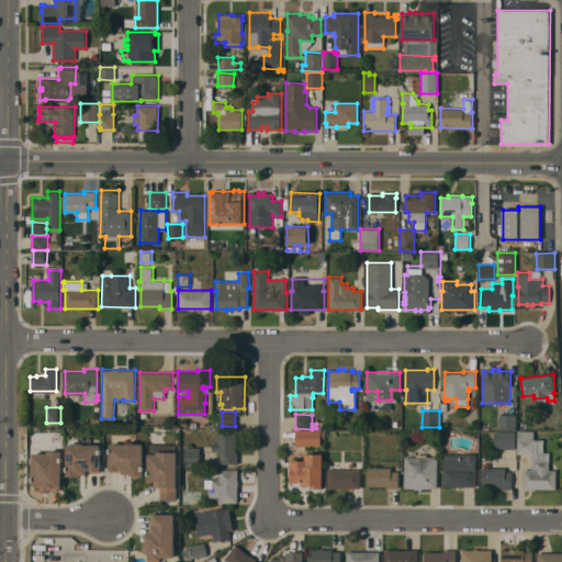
[(516,414),(516,429),(499,429),(499,414),(516,414)]
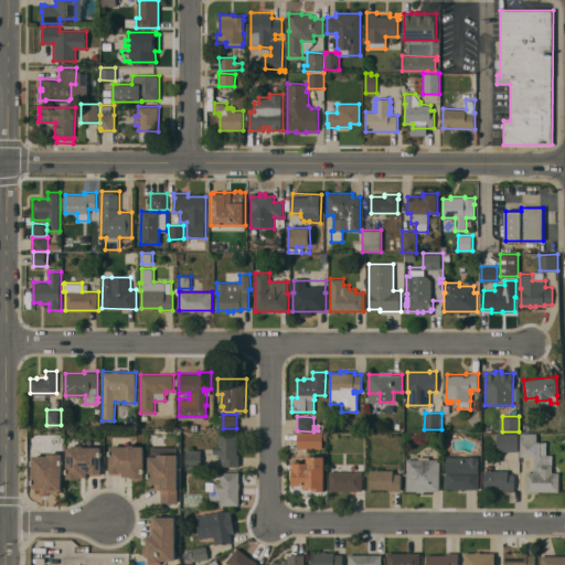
[(322,432),(322,448),(297,448),(297,432),(322,432)]
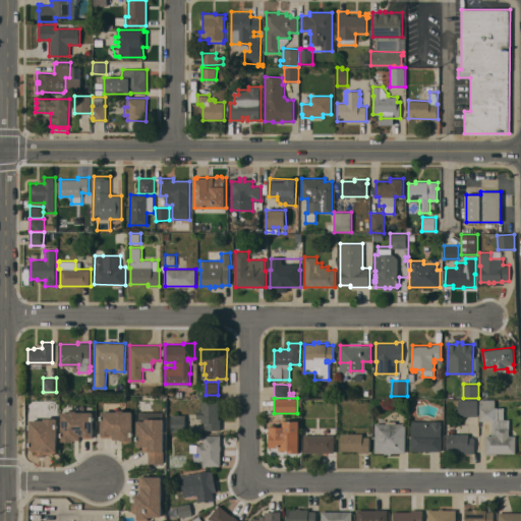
[(477,399),(477,415),(458,415),(459,399),(477,399)]
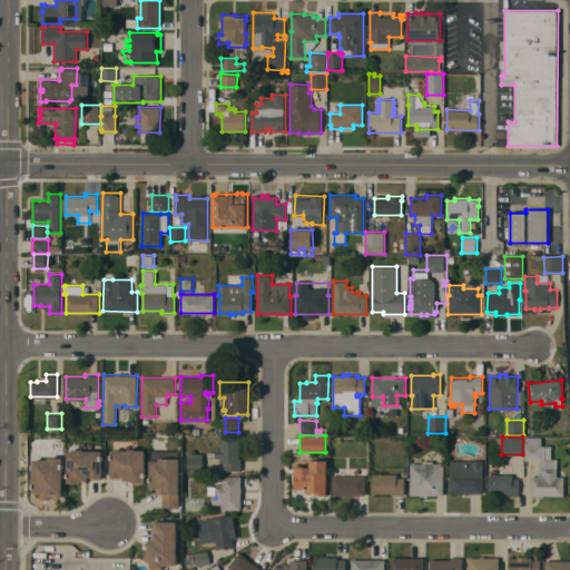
[(543,495),(543,498),(531,497),(531,495),(530,495),(531,477),(539,477),(539,460),(524,460),(526,436),(541,436),(541,445),(551,445),(551,459),(557,459),(557,477),(564,477),(563,495),(543,495)]
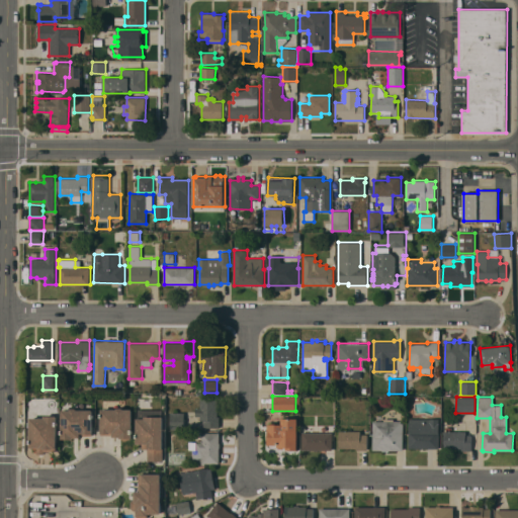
[(203,427),(203,420),(200,420),(200,416),(195,416),(196,408),(200,408),(200,398),(218,399),(218,416),(220,416),(220,427),(203,427)]
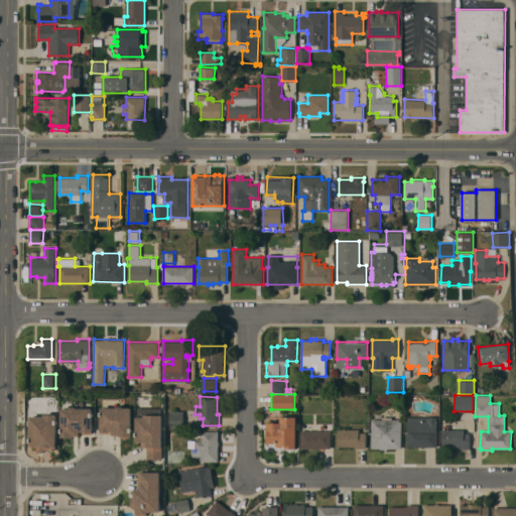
[(92,408),(92,433),(81,433),(80,435),(73,435),(73,436),(61,436),(61,408),(70,408),(72,406),(76,406),(78,407),(92,408)]
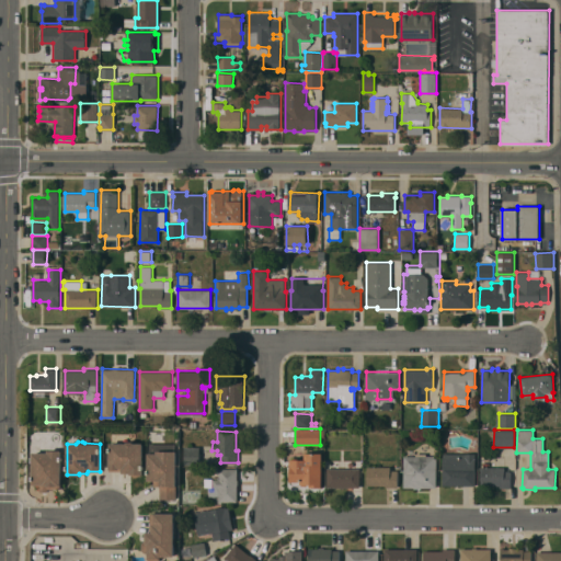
[(142,443),(142,473),(140,473),(139,476),(135,476),(132,473),(123,472),(123,471),(110,471),(110,443),(126,443),(128,442),(133,442),(134,443),(142,443)]
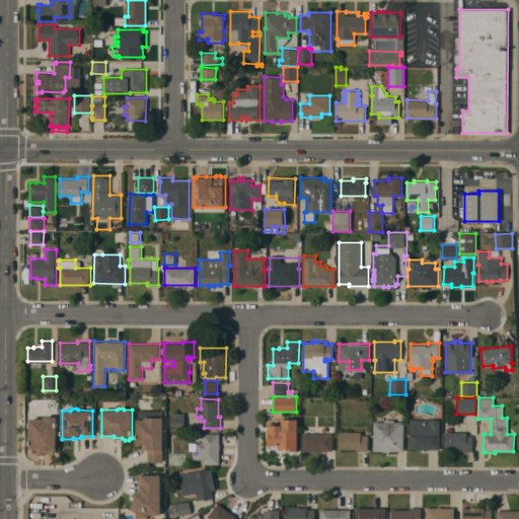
[(162,411),(162,417),(164,417),(163,461),(148,461),(148,449),(143,449),(143,444),(137,444),(137,419),(138,419),(139,410),(162,411)]
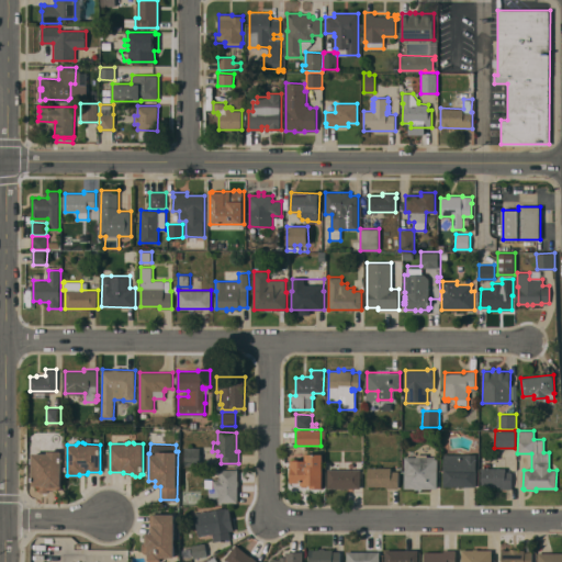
[(200,465),(184,465),(184,447),(200,447),(200,465)]
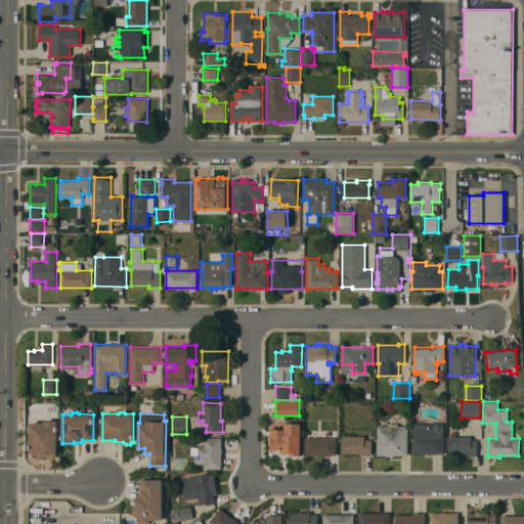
[(57,452),(56,452),(56,456),(45,456),(45,459),(38,459),(38,452),(31,452),(31,422),(45,422),(45,421),(57,421),(57,452)]
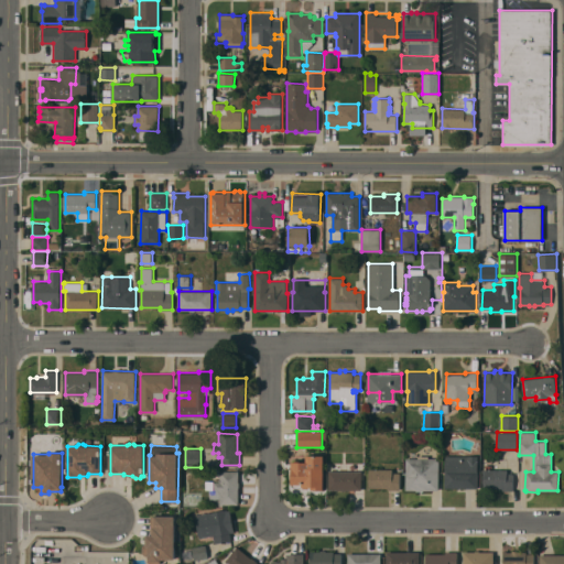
[(324,489),(323,489),(323,490),(313,490),(313,488),(303,488),(303,487),(292,487),(292,462),(306,462),(306,455),(324,455),(324,489)]
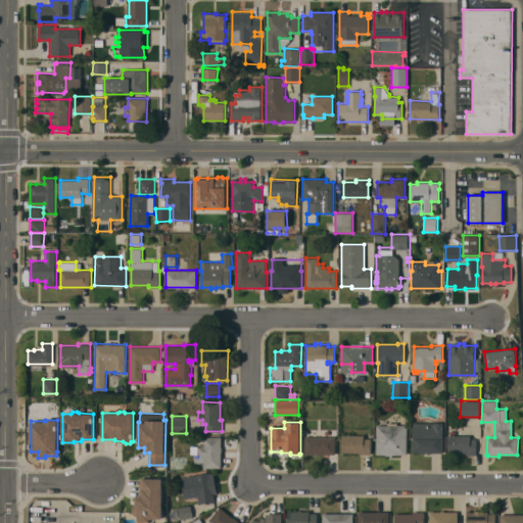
[(443,453),(413,452),(413,422),(443,422),(443,453)]
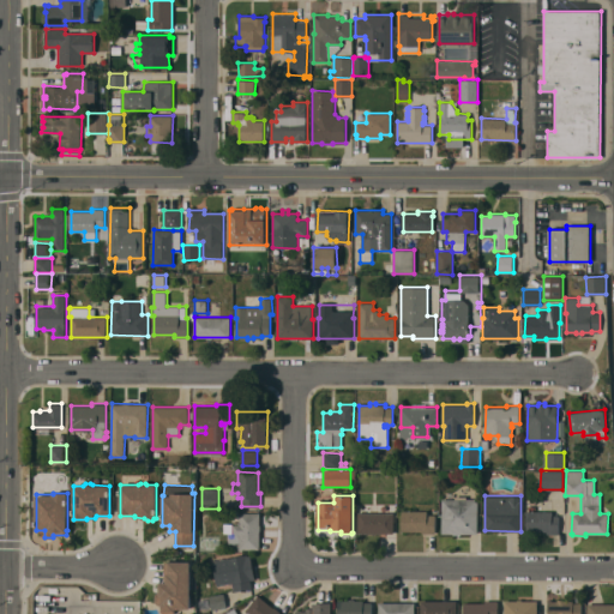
[(477,533),(459,533),(459,534),(453,534),(453,533),(441,533),(441,498),(477,498),(477,533)]
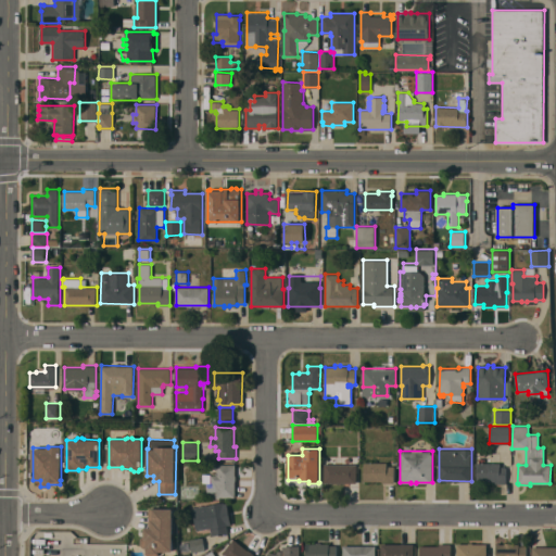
[(387,462),(387,466),(394,466),(394,482),(382,482),(382,480),(374,480),(374,482),(371,482),(371,480),(364,480),(364,462),(387,462)]
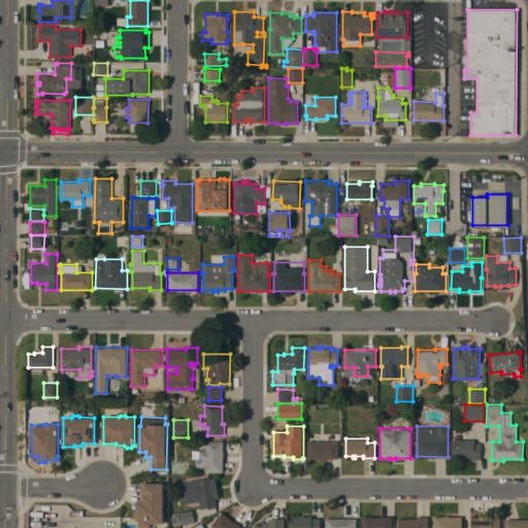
[(474,439),(474,442),(481,442),(481,459),(470,459),(470,457),(453,457),(453,439),(474,439)]
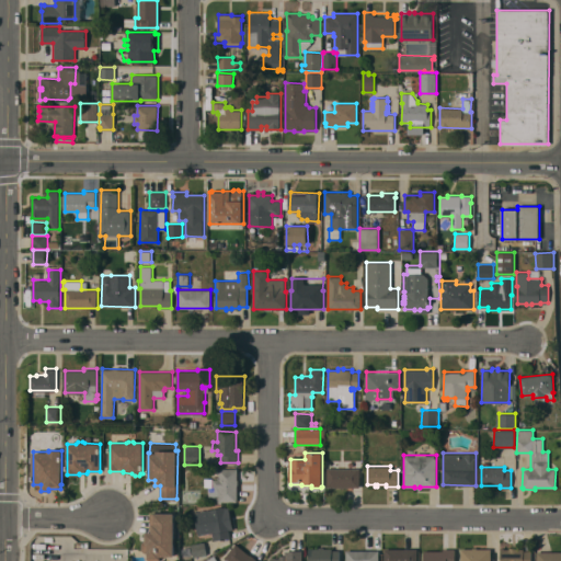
[(238,501),(219,501),(219,495),(208,495),(209,485),(213,485),(213,479),(219,479),(219,468),(238,468),(238,501)]
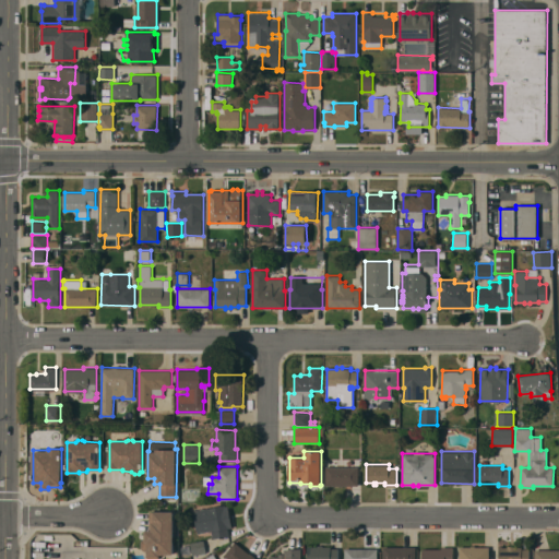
[(358,466),(358,484),(359,484),(359,487),(356,487),(356,485),(351,485),(351,486),(345,486),(345,485),(325,485),(326,466),(358,466)]
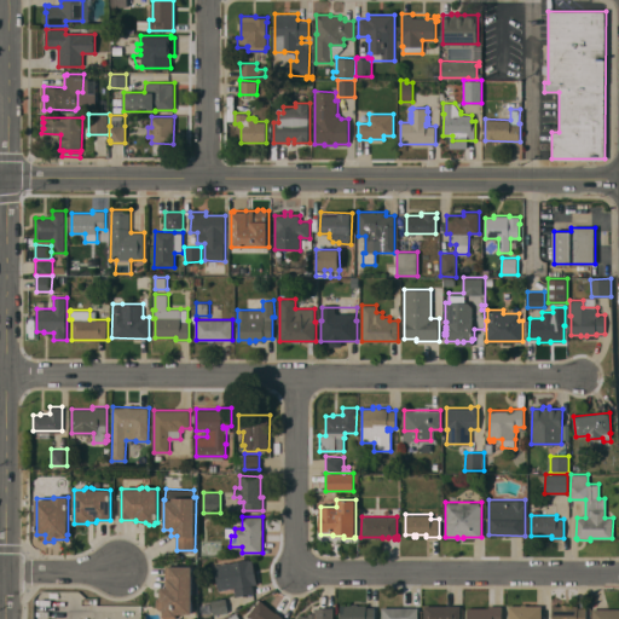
[(250,559),(250,560),(253,559),(258,583),(253,584),(254,593),(236,596),(235,586),(219,590),(214,565),(250,559)]
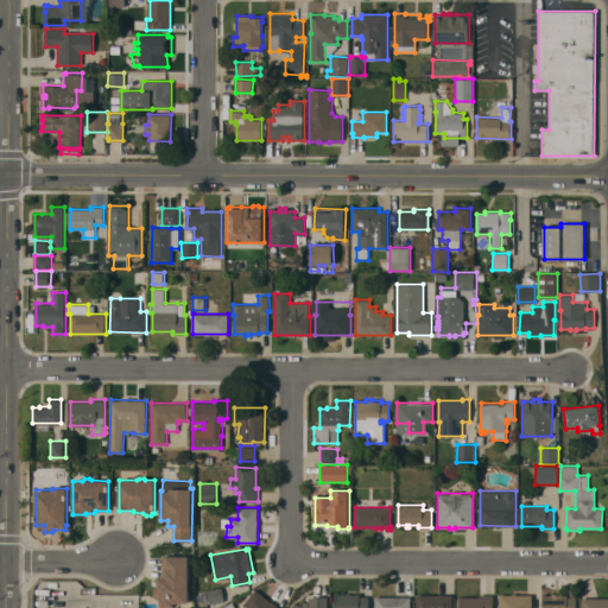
[(158,576),(163,576),(163,556),(169,556),(189,556),(189,602),(173,602),(173,605),(172,605),(172,607),(162,607),(162,599),(157,599),(154,595),(154,589),(158,586),(158,576)]
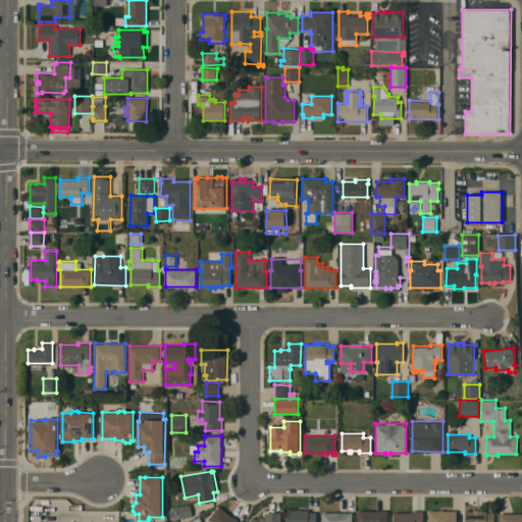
[(191,504),(193,516),(179,518),(177,507),(191,504)]
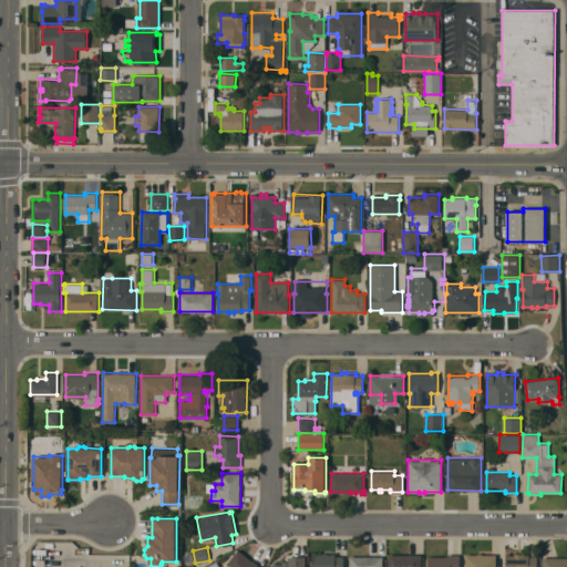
[(261,566),(206,566),(217,562),(219,566),(222,566),(238,548),(261,566)]
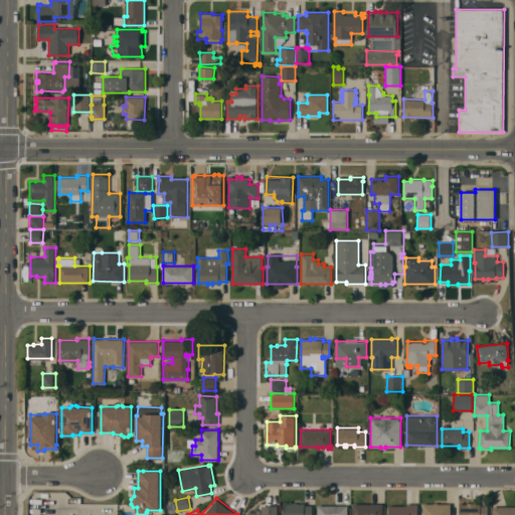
[(312,514),(284,514),(284,503),(293,503),(293,502),(298,502),(298,503),(305,503),(305,505),(312,505),(312,514)]
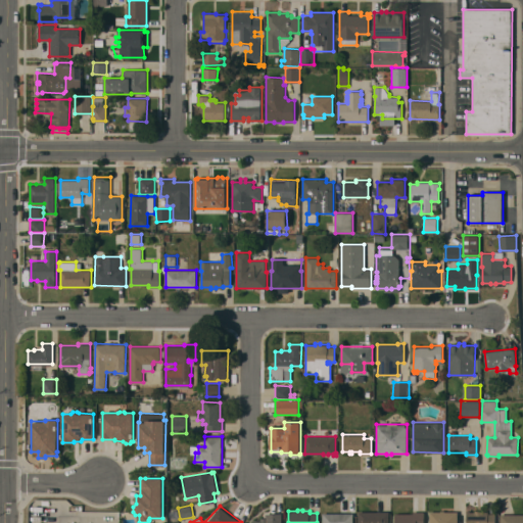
[(389,511),(389,522),(359,522),(359,511),(389,511)]
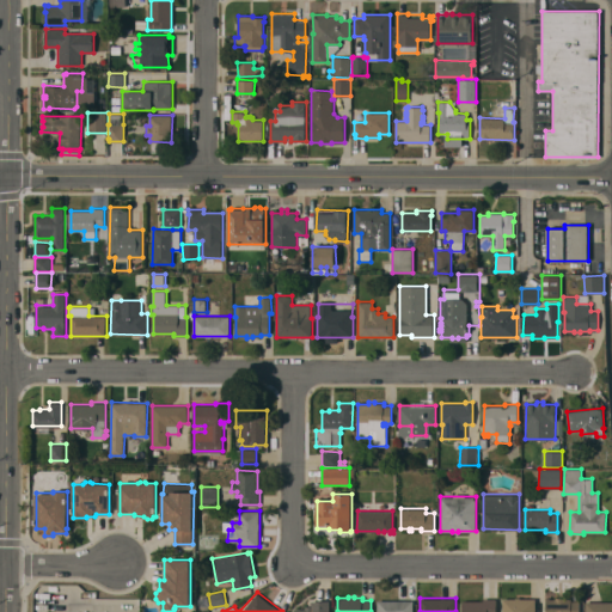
[(483,600),(483,598),(496,598),(496,611),(463,611),(463,600),(483,600)]
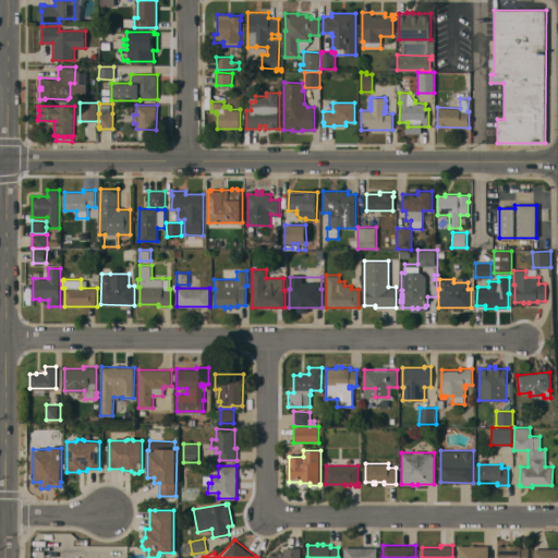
[(459,557),(459,546),(470,546),(470,545),(474,545),(474,546),(488,546),(488,557),(459,557)]
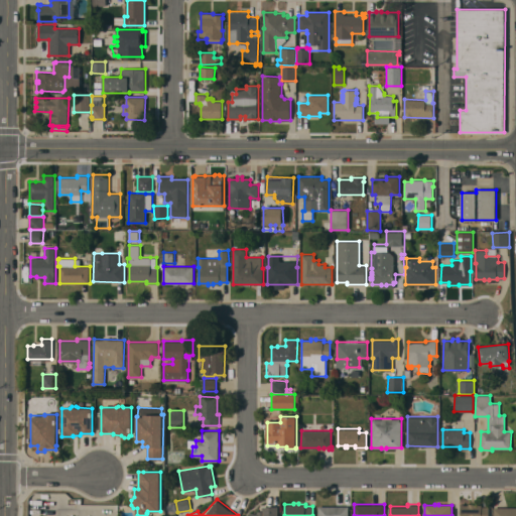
[(460,515),(461,505),(470,505),(470,504),(475,504),(475,505),(482,505),(482,506),(489,506),(489,515),(460,515)]
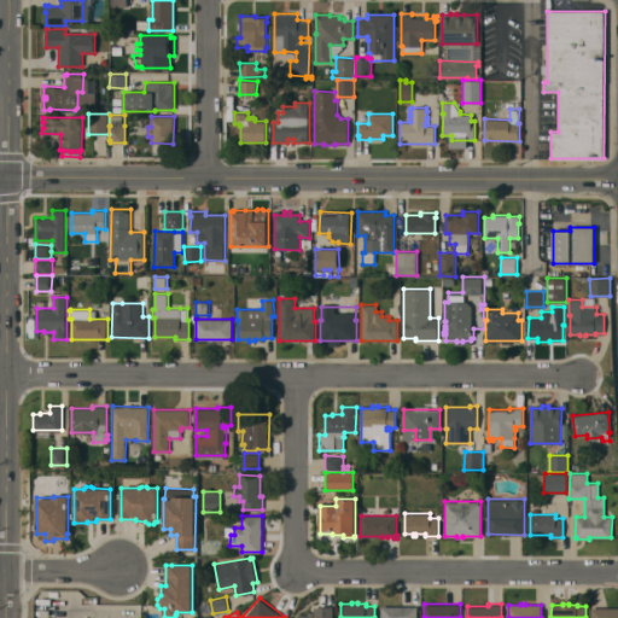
[(333,617),(298,617),(298,614),(308,614),(308,612),(314,612),(314,606),(333,606),(333,617)]
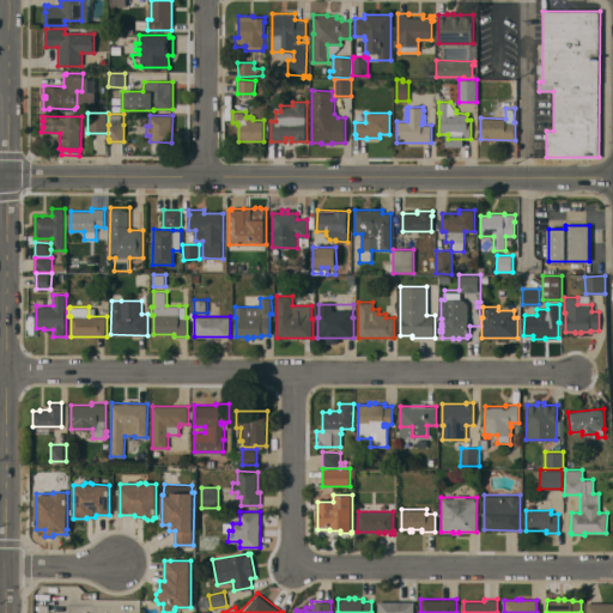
[(414,601),(414,612),(378,612),(378,601),(414,601)]
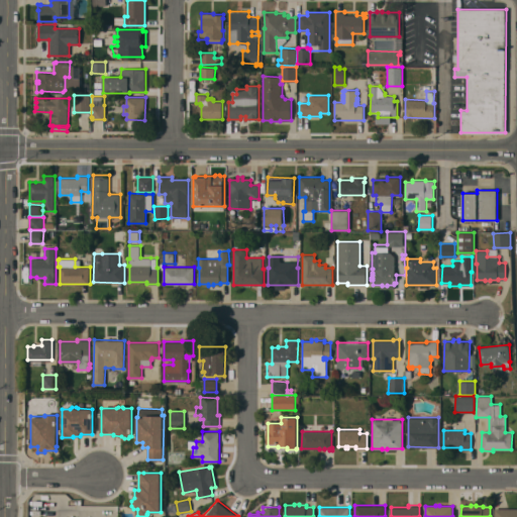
[(516,508),(516,516),(495,516),(495,508),(516,508)]
